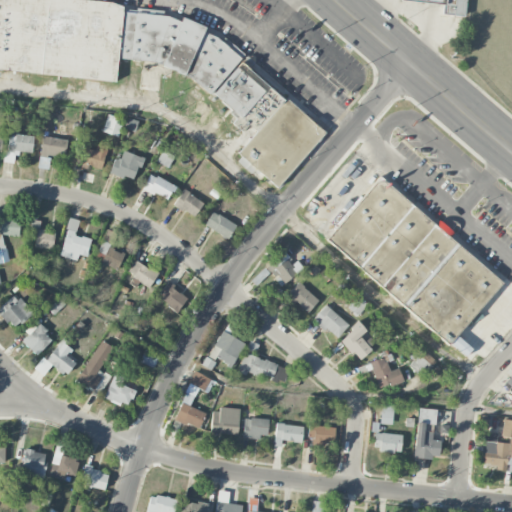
[(0,0),(0,69),(115,82),(117,62),(177,68),(239,116),(232,124),(242,132),(248,125),(256,131),(237,155),(279,188),(324,129),(241,65),(242,53),(226,41),(218,40),(205,29),(205,23),(180,20),(182,19),(168,17),(159,11),(138,8),(135,13),(122,12),(123,4),(84,0),(0,0)]
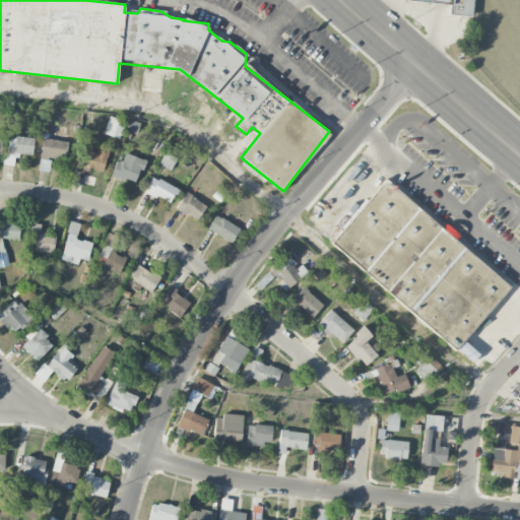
[(406,0),(407,1),(450,4),(449,15),(472,16),(472,0),(406,0)]
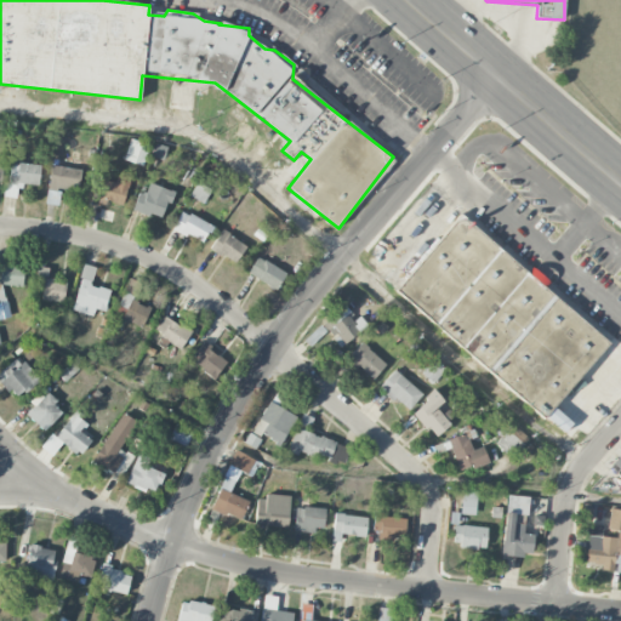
[(124,159),(140,165),(148,144),(131,138),(124,159)]
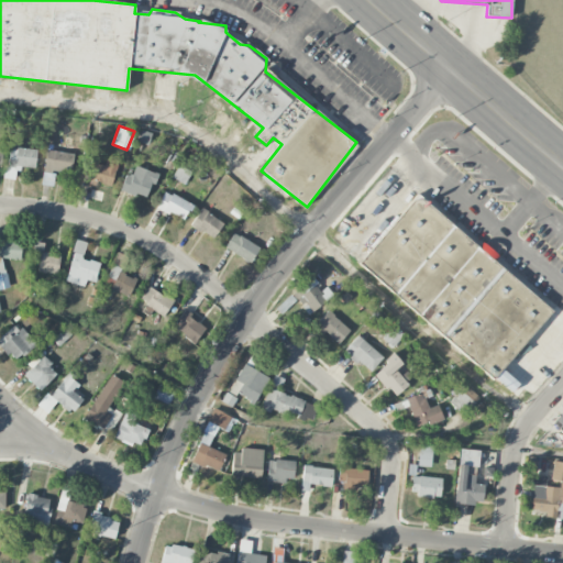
[(34,168),(37,151),(11,147),(8,168),(20,170),(21,167),(34,168)]
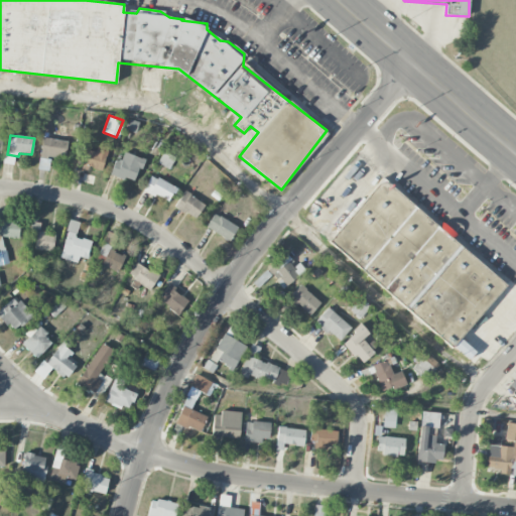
[(68,141),(43,137),(39,160),(38,168),(48,170),(49,157),(65,159),(68,141)]
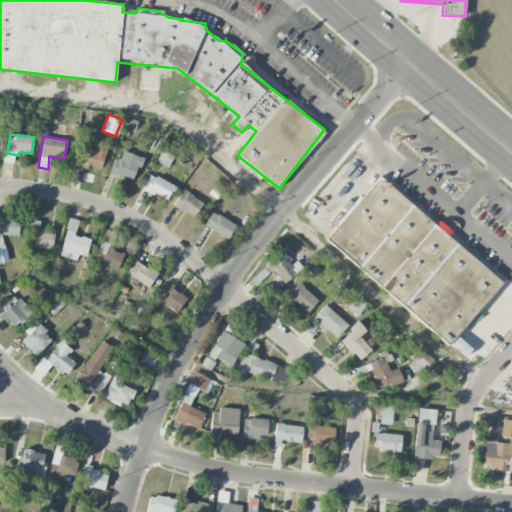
[(81,163),(101,170),(108,148),(97,145),(95,151),(86,148),(81,163)]
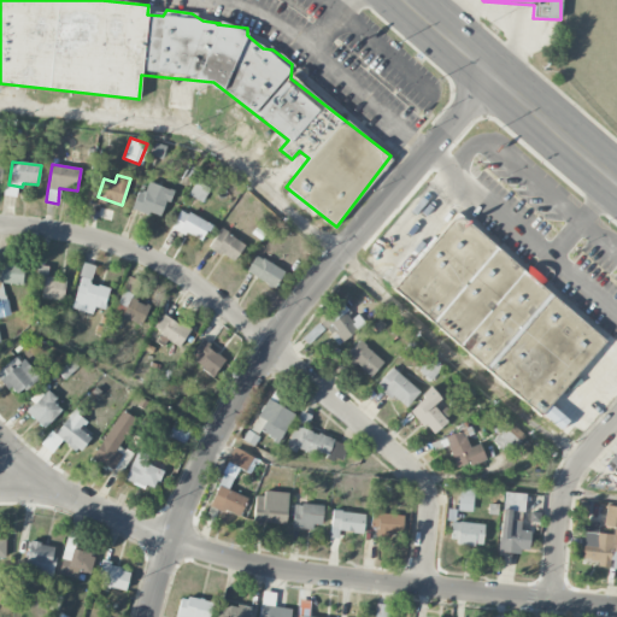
[(162,219),(172,191),(148,182),(145,193),(137,191),(131,209),(162,219)]
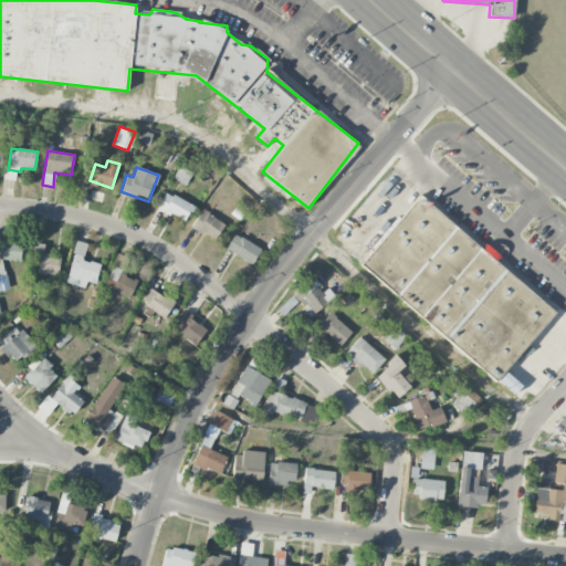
[(187,186),(192,173),(179,167),(174,179),(187,186)]
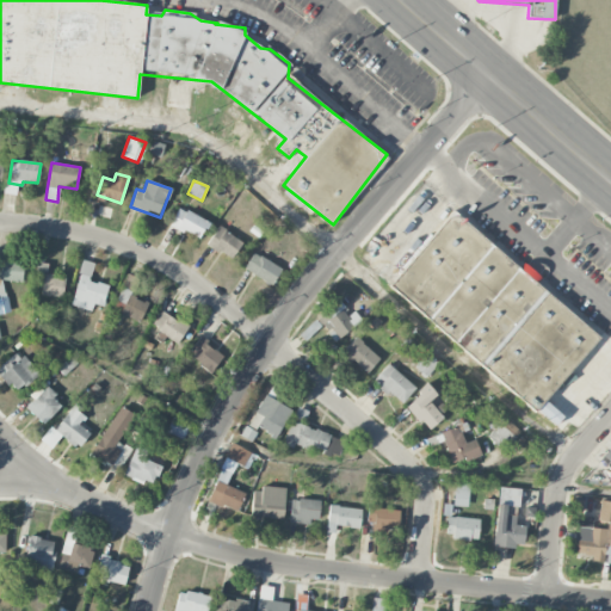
[(171,226),(201,240),(209,222),(179,208),(171,226)]
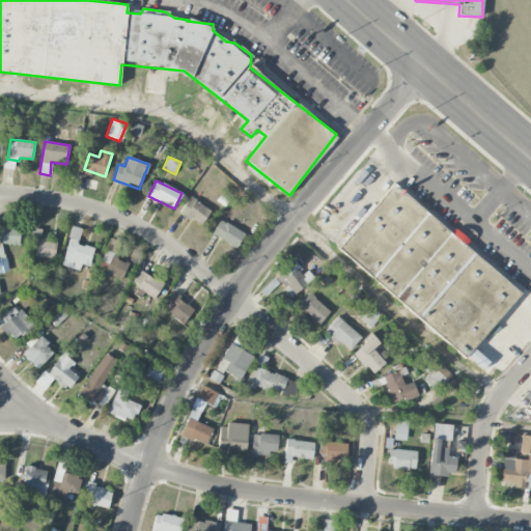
[(337,252),(468,357),(521,289),(391,185),(337,252)]
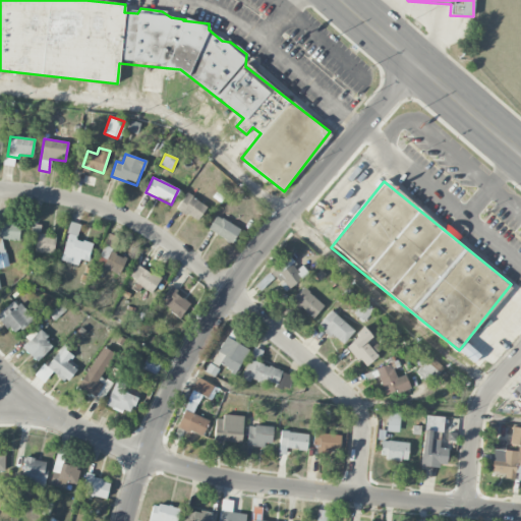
[(207,206),(186,193),(177,209),(197,221),(207,206)]
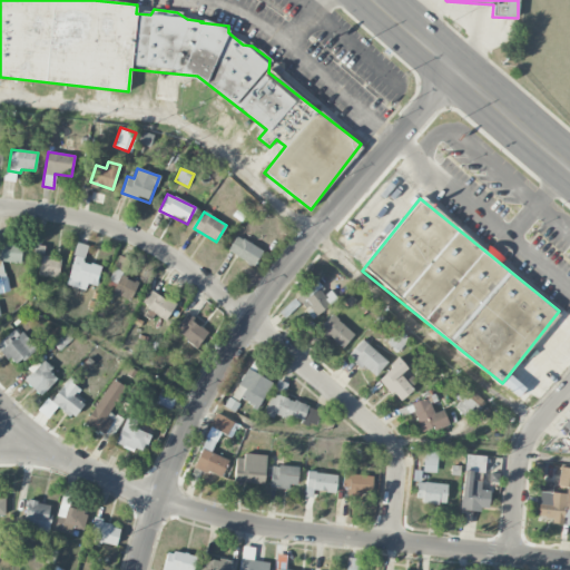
[(228,252),(254,266),(263,251),(236,236),(228,252)]
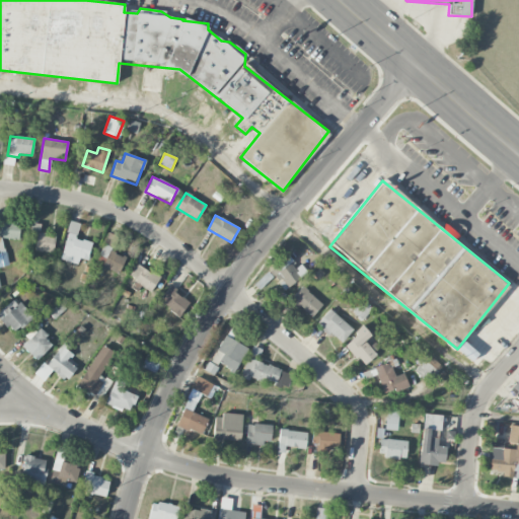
[(20,222),(0,220),(0,238),(19,239),(20,222)]
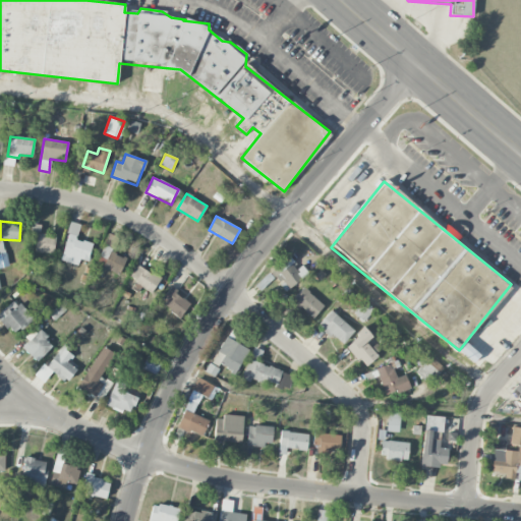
[(60,261),(78,265),(79,259),(89,262),(93,243),(76,239),(80,224),(70,222),(60,261)]
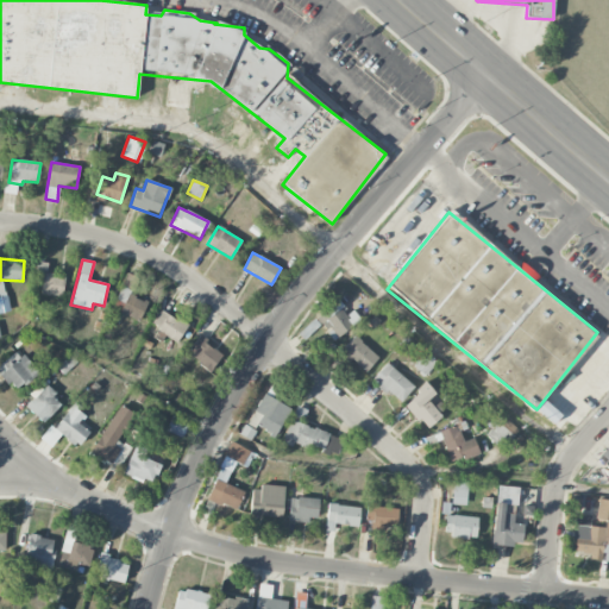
[(35,275),(43,276),(41,294),(62,297),(66,276),(46,272),(48,263),(37,262),(35,275)]
